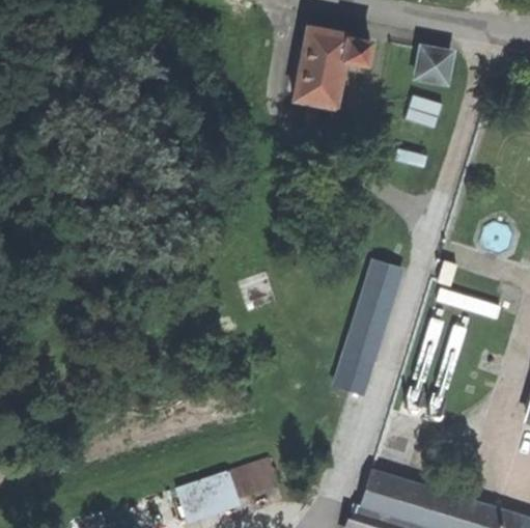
[(367,49),(344,44),(346,36),(303,27),(286,100),(335,111),(338,95),(333,94),(340,63),(363,68),(367,49)]
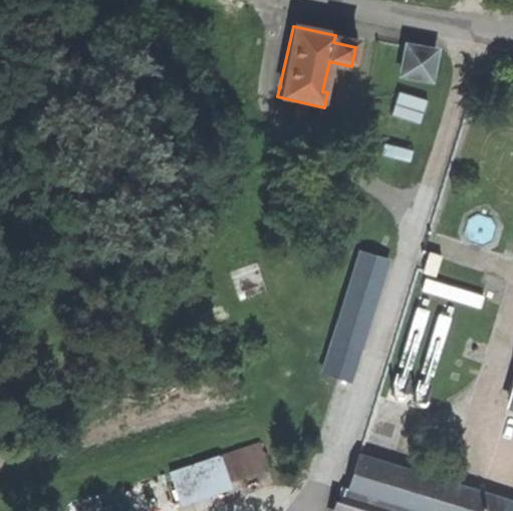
[(435,58),(407,52),(400,78),(429,84),(435,58)]
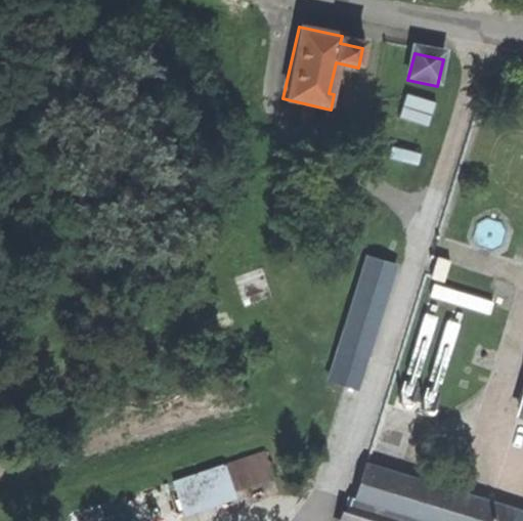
[(439,137),(443,113),(411,107),(407,132),(439,137)]
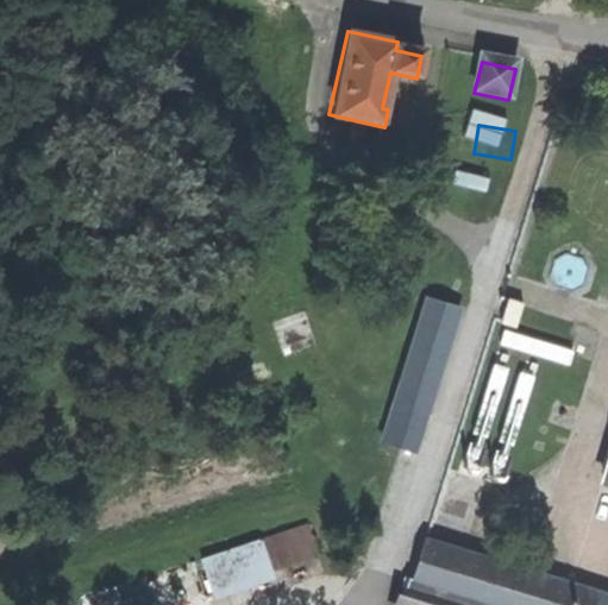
[(393,399),(432,411),(464,306),(425,294),(393,399)]
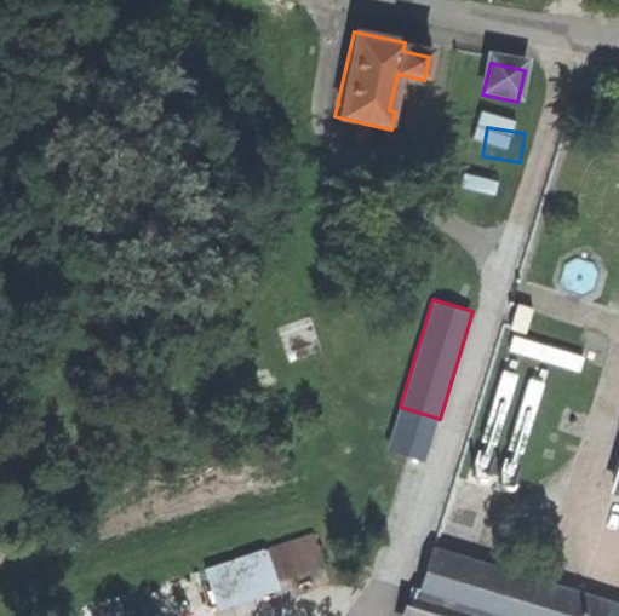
[(314,533),(206,568),(218,605),(327,571),(314,533)]
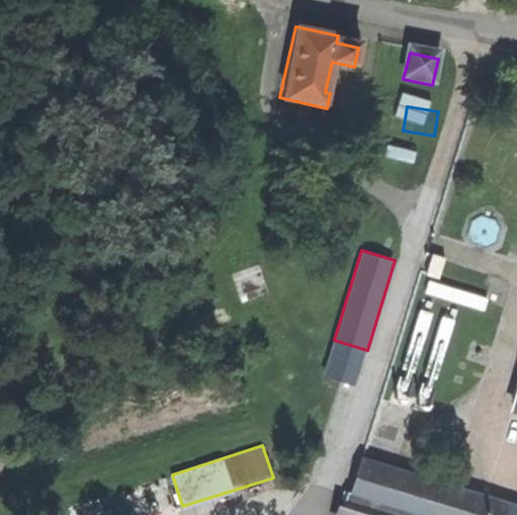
[(346,496),(408,514),(516,514),(516,512),(357,460),(346,496)]
